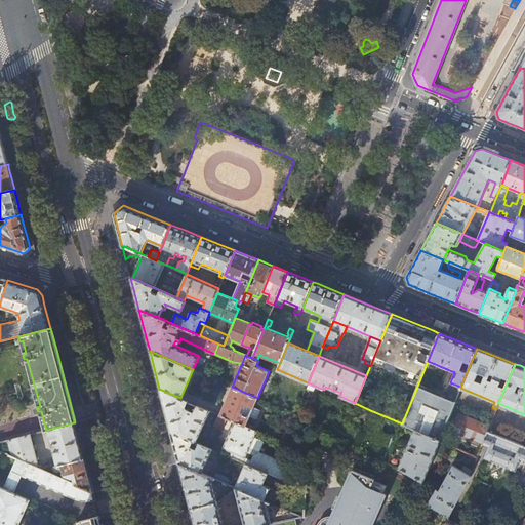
[(204,386),(215,391),(219,380),(208,375),(204,386)]
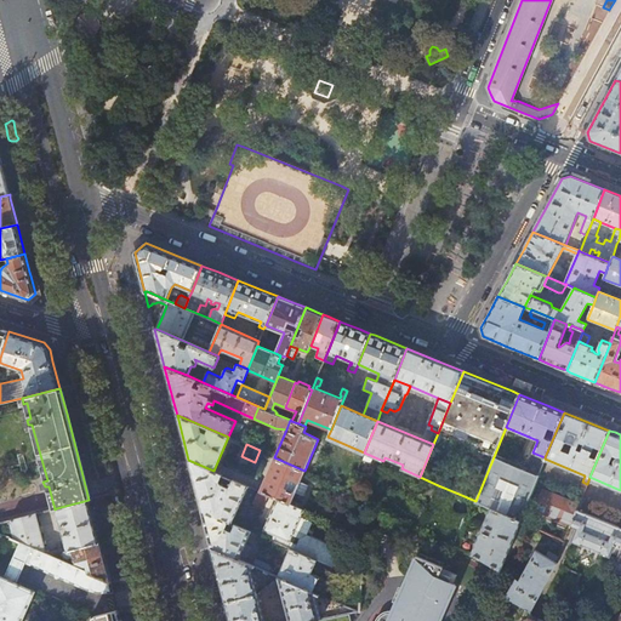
[(545,459),(545,457),(533,453),(527,466),(525,469),(537,476),(545,459)]
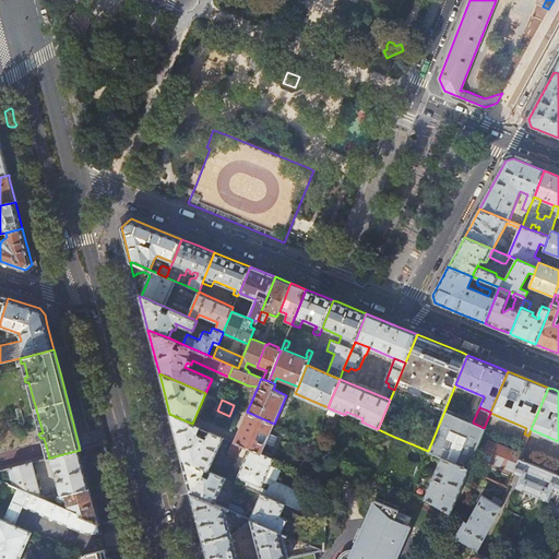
[(464,417),(445,408),(428,451),(441,458),(467,468),(484,428),(473,423),(474,419),(465,415),(464,417)]
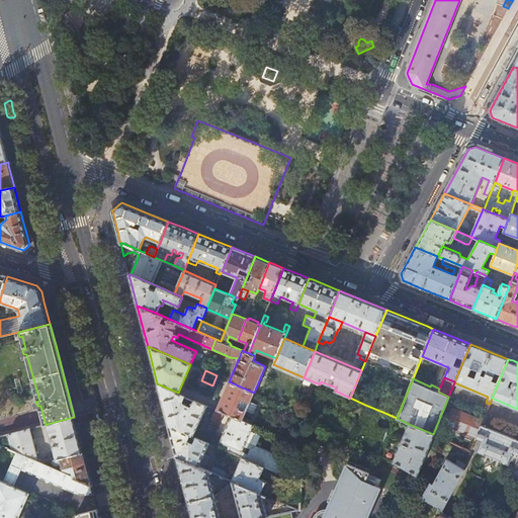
[(242,420),(254,393),(229,381),(217,410),(224,413),(232,416),(242,420)]
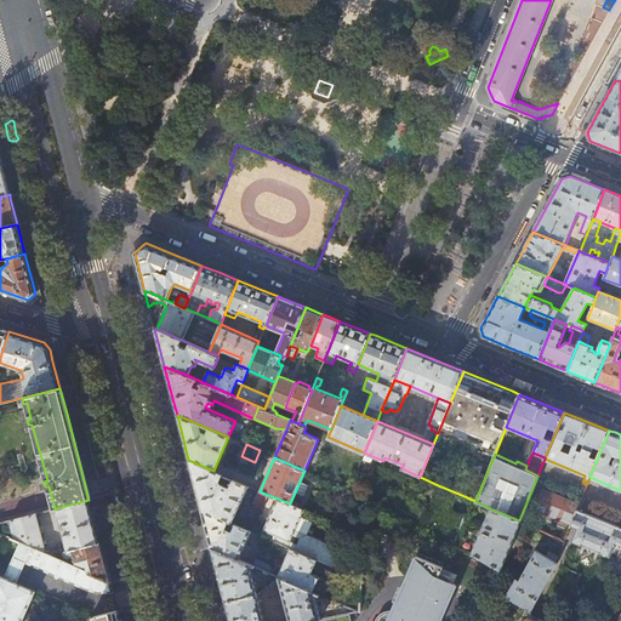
[(214,471),(188,460),(200,505),(201,510),(232,522),(249,486),(229,478),(226,485),(221,483),(220,480),(222,474),(214,471)]
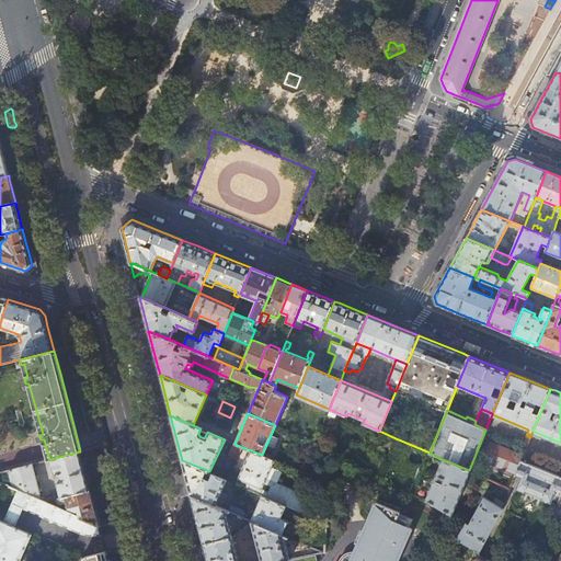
[(482,459),(506,469),(514,451),(490,442),(482,459)]
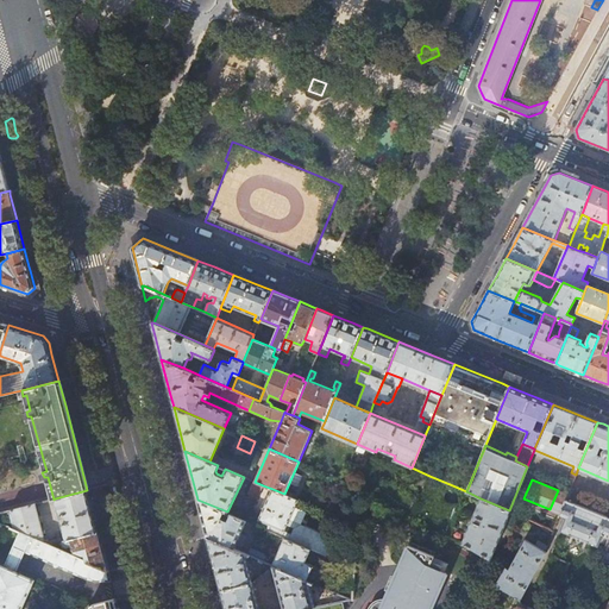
[(263,485),(255,482),(253,481),(248,491),(258,496),(263,485)]
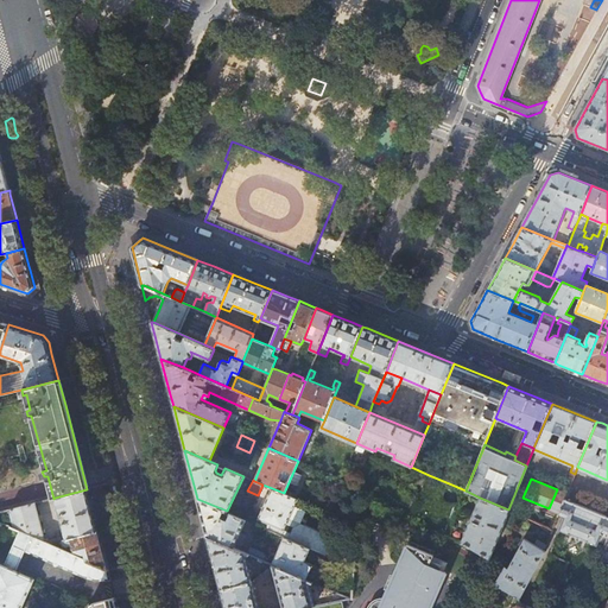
[(297,499),(284,493),(272,488),(259,518),(265,521),(263,527),(285,537),(325,555),(329,556),(334,544),(331,537),(299,524),(305,511),(295,506),(297,499)]
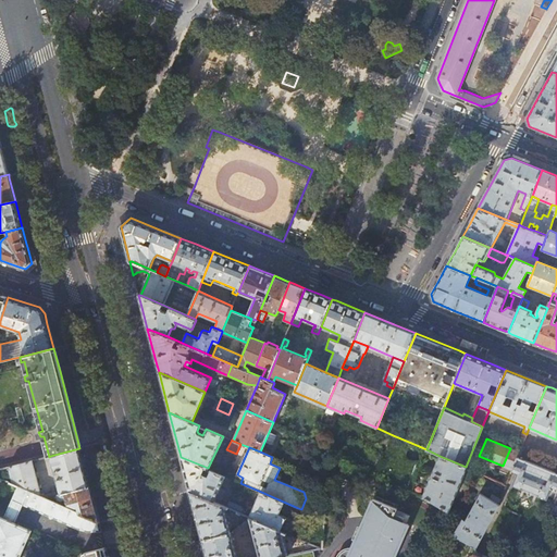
[(86,471),(79,448),(50,456),(60,493),(90,486),(86,471)]
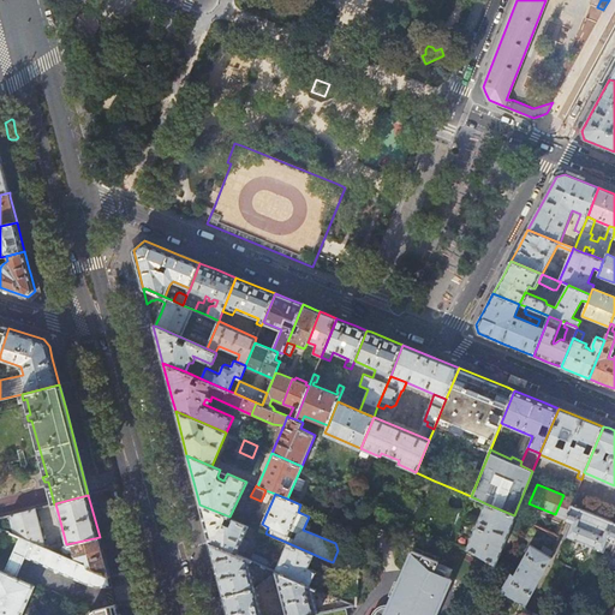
[(515,515),(514,515),(485,503),(467,549),(495,565),(515,515)]
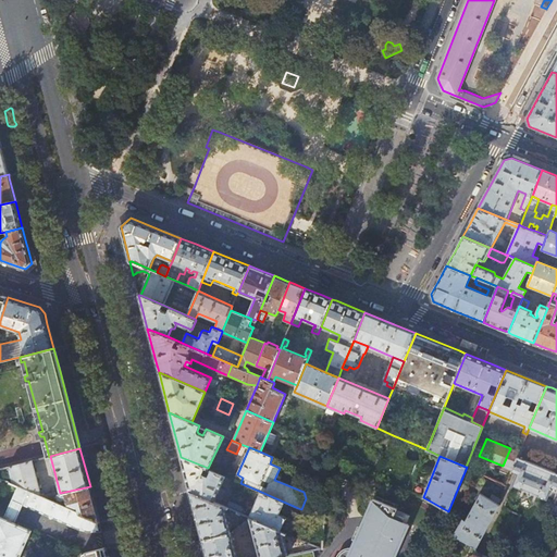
[(208,468),(181,457),(189,489),(189,491),(219,504),(225,491),(220,489),(224,479),(231,482),(232,479),(208,468)]
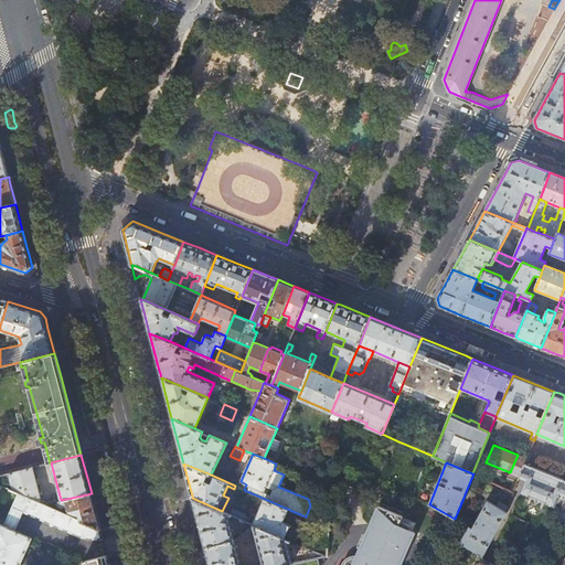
[(564,498),(564,496),(564,480),(524,464),(518,479),(524,481),(519,492),(530,497),(530,496),(534,498),(533,500),(539,502),(540,500),(545,502),(544,503),(554,507),(560,496),(564,498)]
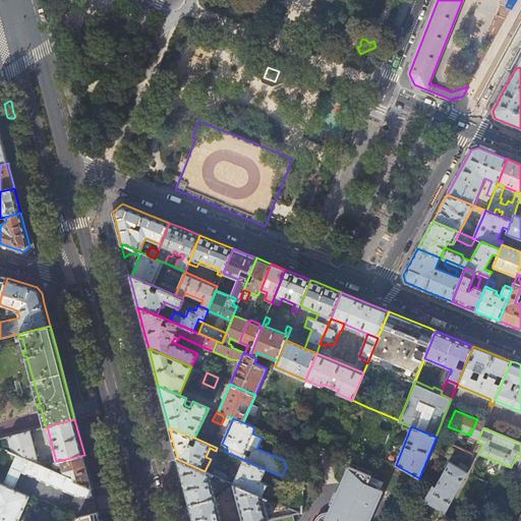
[(9,437),(13,453),(40,465),(31,430),(9,437)]
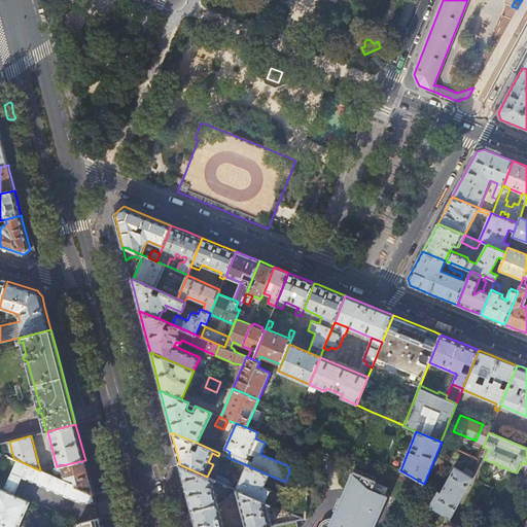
[(22,477),(69,498),(83,503),(97,503),(94,494),(75,486),(49,475),(41,470),(40,470),(13,458),(0,452),(0,467),(11,472),(22,477)]
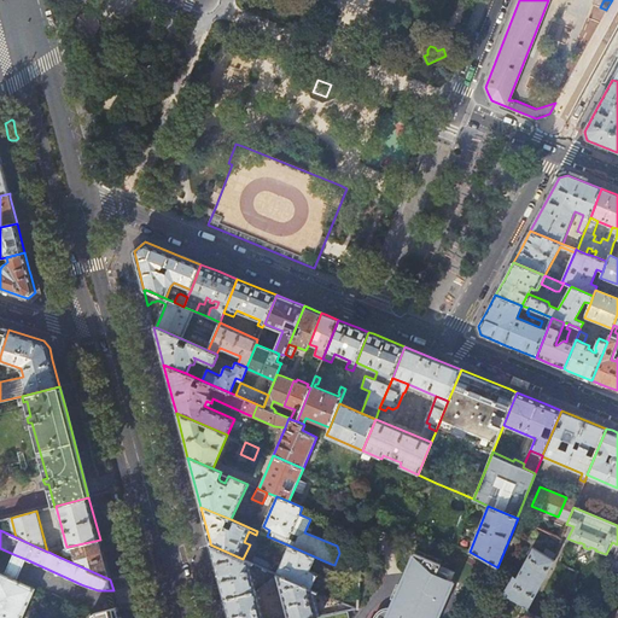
[(108,538),(100,540),(103,553),(110,551),(108,538)]
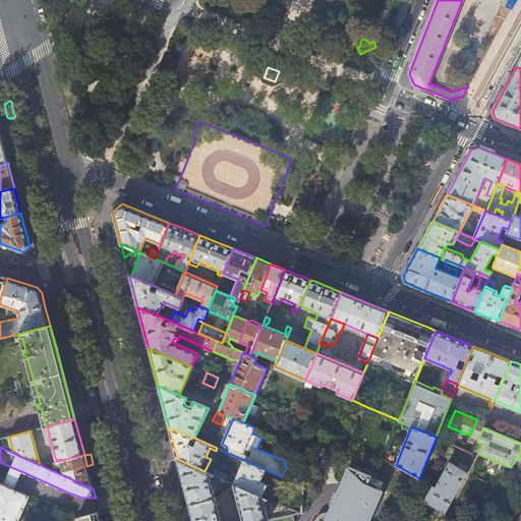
[(87,466),(84,455),(56,461),(53,462),(54,467),(56,467),(60,466),(60,469),(63,468),(63,469),(65,471),(71,474),(73,474),(74,480),(93,488),(88,468),(87,466)]
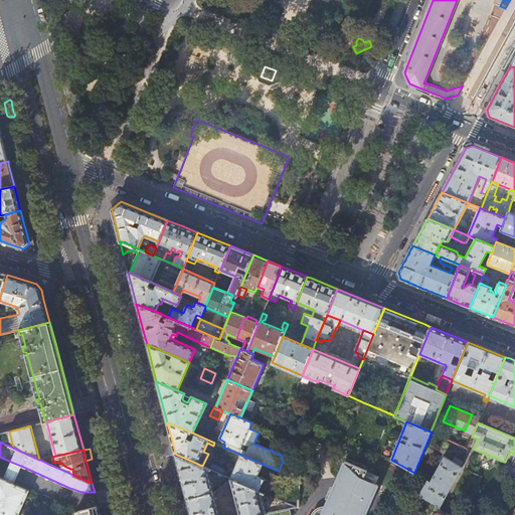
[(202,466),(175,454),(182,480),(187,499),(213,492),(207,468),(202,466)]
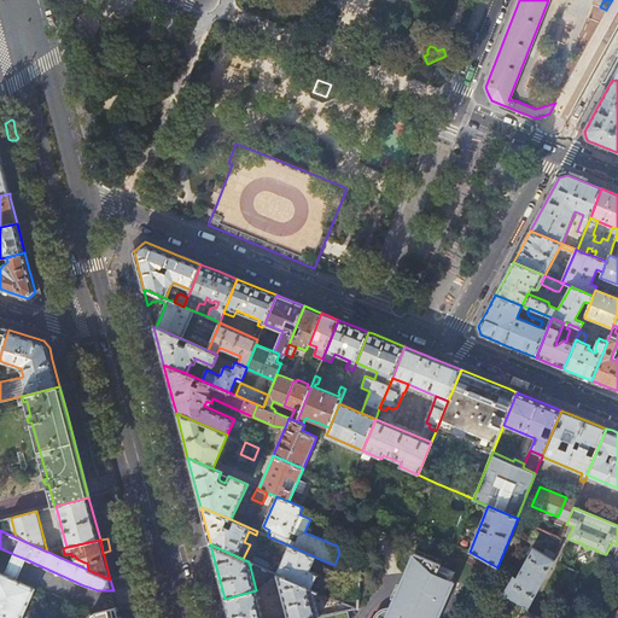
[(290,546),(277,573),(313,589),(319,593),(331,564),(290,546)]
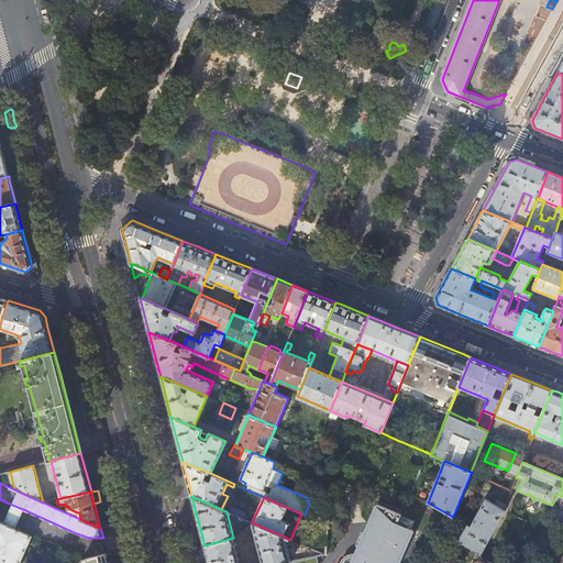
[(362,541),(355,555),(353,555),(352,556),(351,558),(349,559),(346,561),(345,562),(400,562),(403,558),(416,528),(399,521),(403,511),(399,510),(400,507),(382,498),(381,501),(378,501),(362,541)]
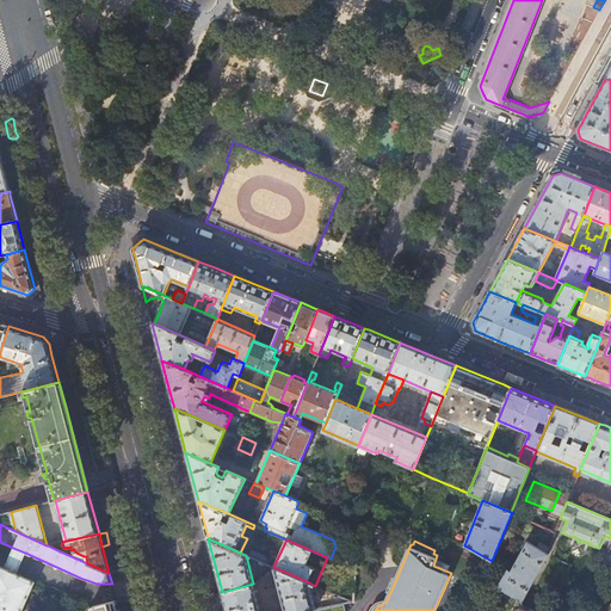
[(497,587),(512,596),(523,602),(549,553),(547,551),(549,547),(541,542),(538,547),(526,541),(510,572),(507,569),(507,571),(497,587)]
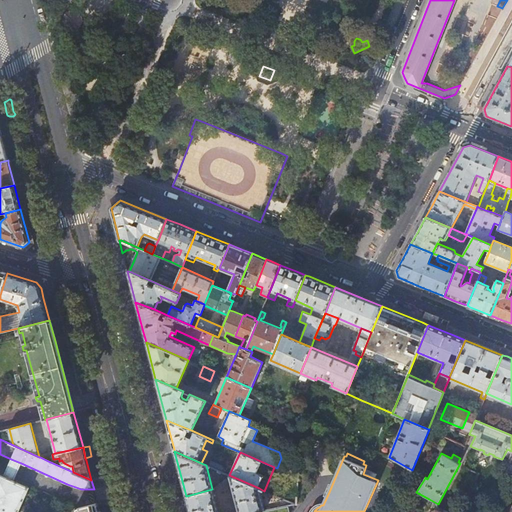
[(21,463),(11,459),(4,477),(13,481),(21,463)]
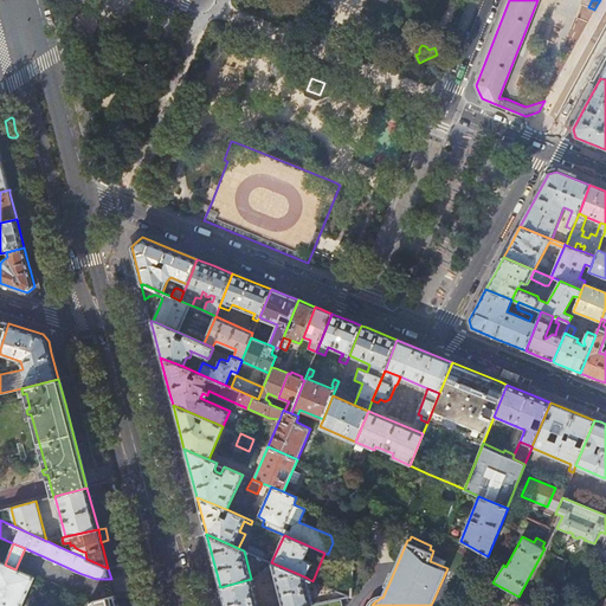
[(605,550),(600,548),(599,548),(595,555),(605,559),(605,550)]
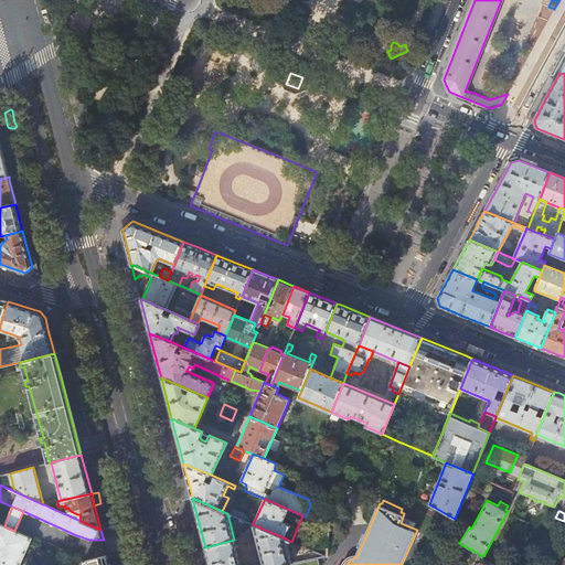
[(0,564),(19,564),(32,537),(14,531),(4,526),(0,523),(0,564)]
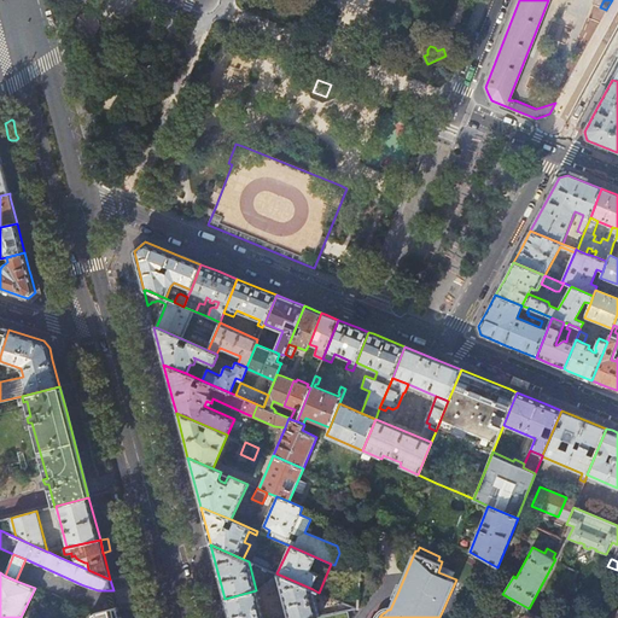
[(313,589),(277,573),(287,617),(313,617),(320,617),(313,589)]
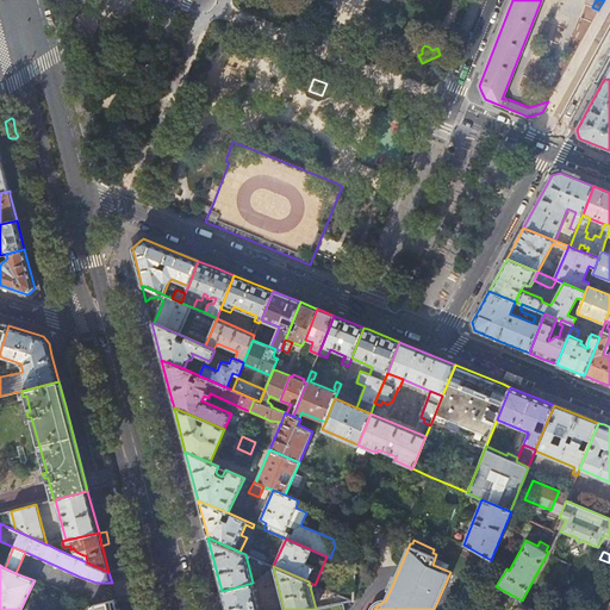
[(344,573),(354,578),(354,568),(348,566),(344,573)]
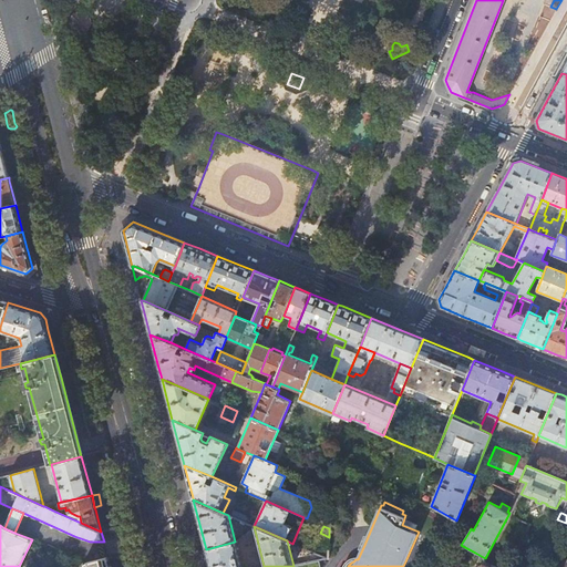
[(310,552),(327,558),(328,546),(316,540),(310,552)]
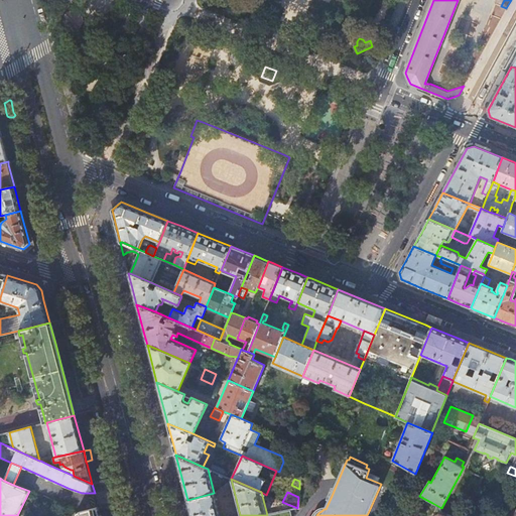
[(220,515),(214,493),(187,500),(191,515),(220,515)]
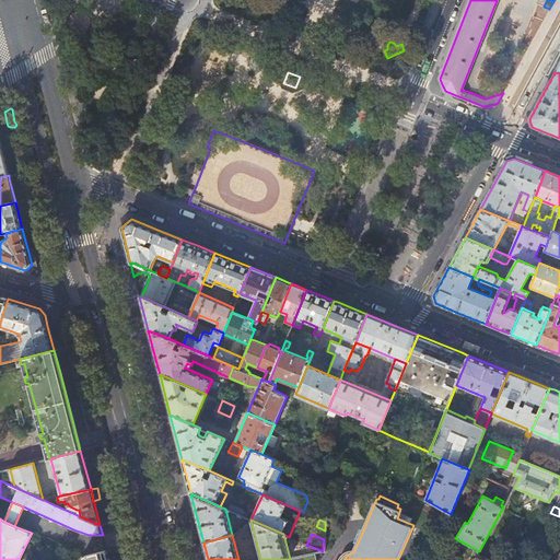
[(491,559),(478,553),(479,551),(469,546),(465,559),(447,551),(442,559),(491,559)]
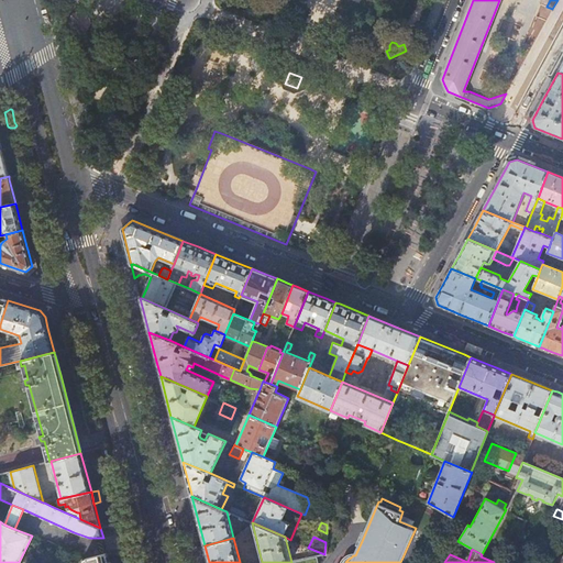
[(109,562),(107,553),(83,559),(80,562),(109,562)]
